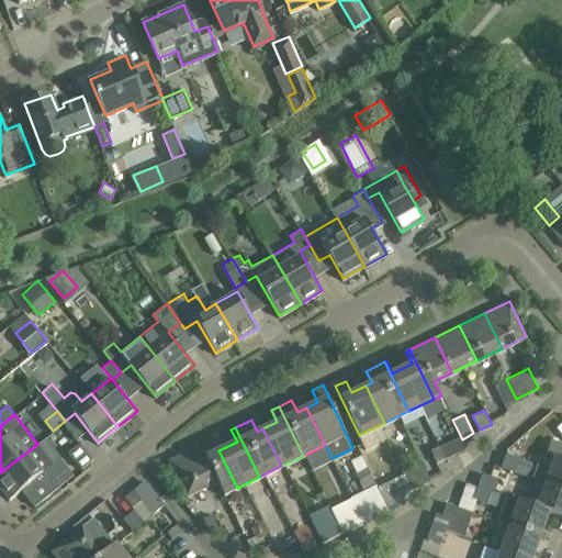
[(453,454),(446,437),(438,442),(439,445),(430,448),(437,461),(453,454)]
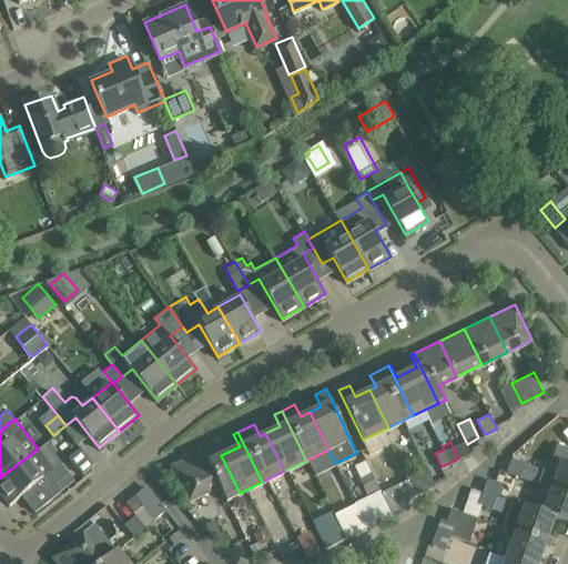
[(567,446),(557,443),(551,457),(561,461),(557,473),(543,467),(538,481),(553,486),(567,491),(567,446)]
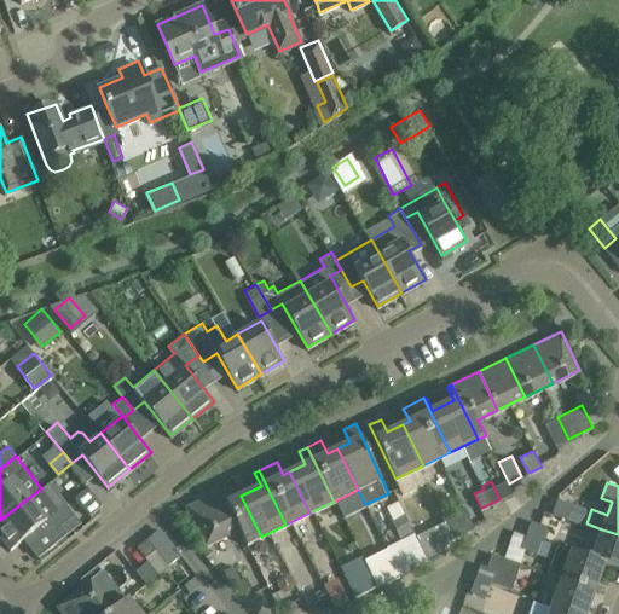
[(232,484),(210,494),(230,533),(239,528),(247,544),(261,537),(241,496),(238,497),(232,484)]
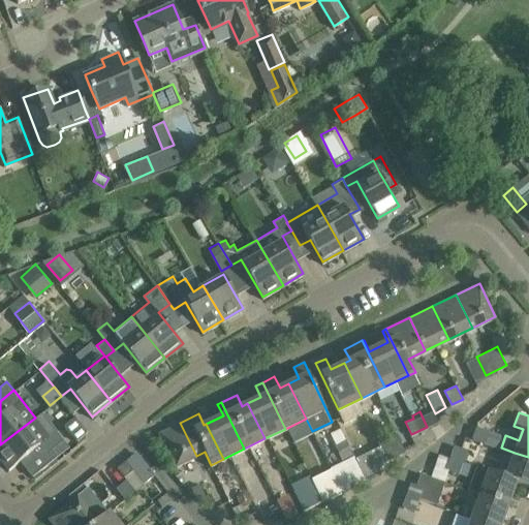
[(35,418),(0,444),(0,457),(9,468),(21,459),(33,474),(57,455),(52,449),(63,439),(56,430),(50,435),(35,418)]
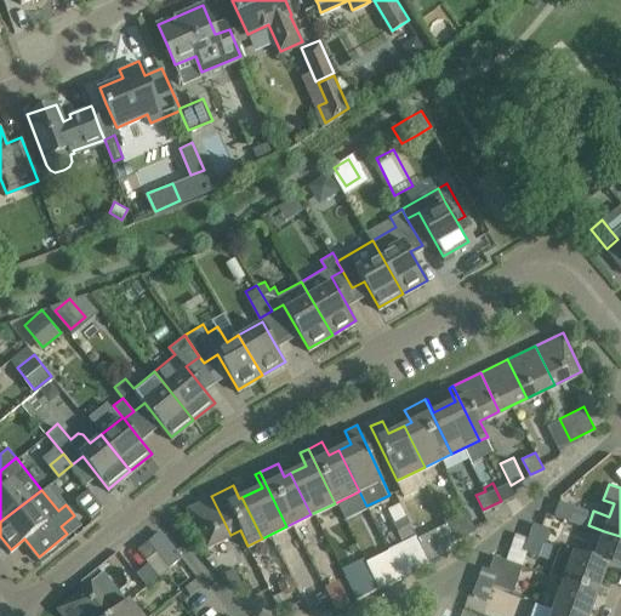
[(231,535),(211,496),(187,507),(206,546),(231,535)]
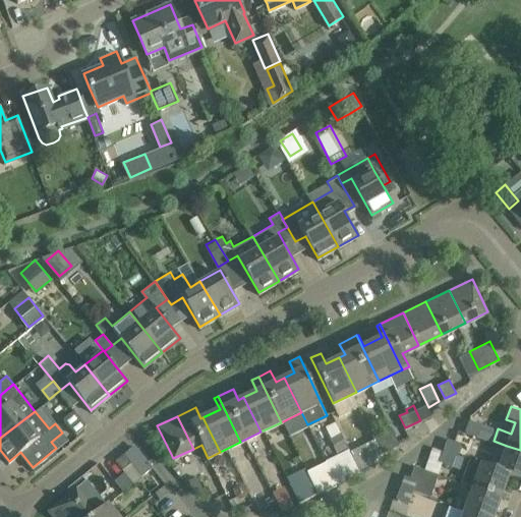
[(478,436),(478,435),(482,423),(470,419),(466,431),(478,436)]
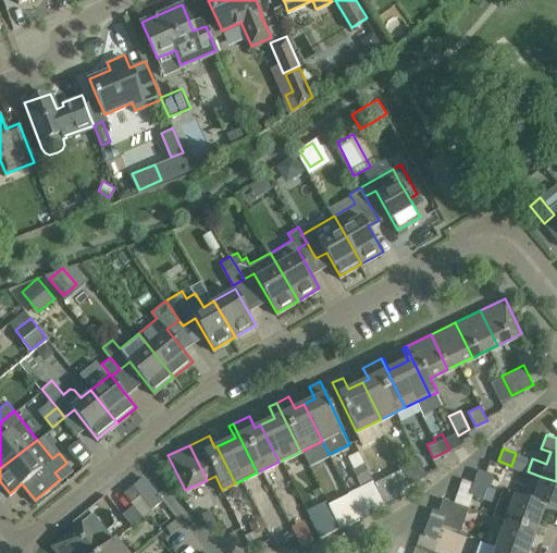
[(516,452),(516,453),(511,465),(528,470),(532,457),(516,452)]
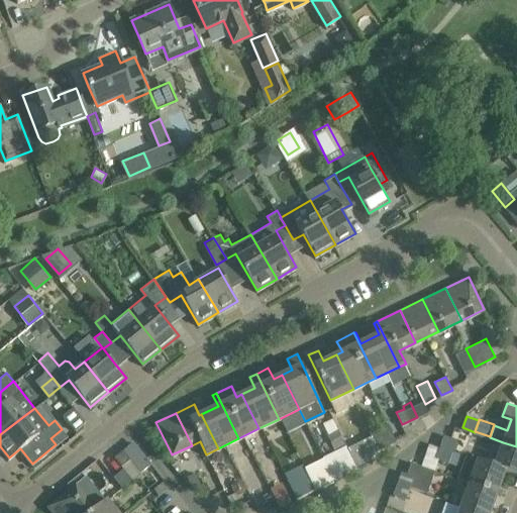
[(387,422),(369,431),(378,449),(396,440),(387,422)]
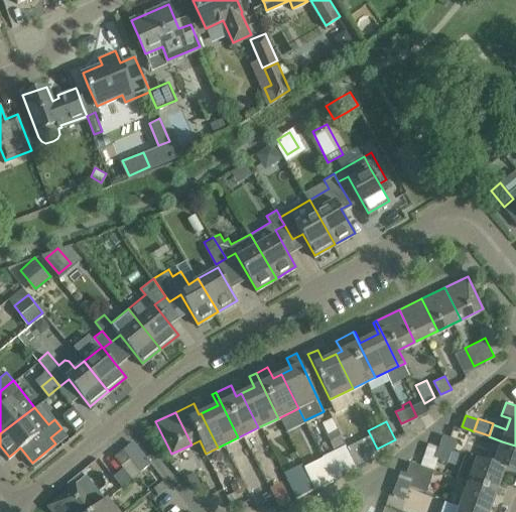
[(368,430),(359,434),(368,453),(377,449),(368,430)]
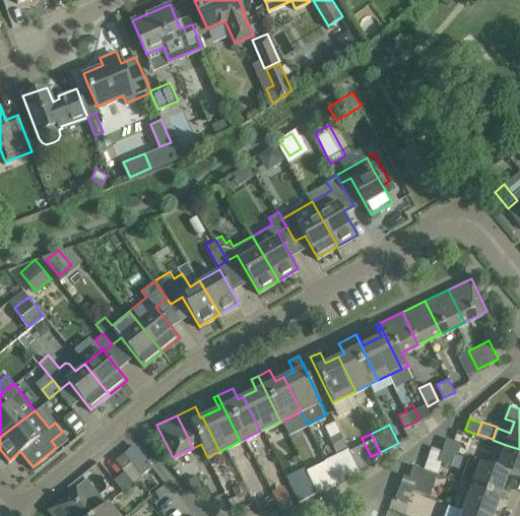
[(447,437),(443,449),(454,453),(459,441),(447,437)]
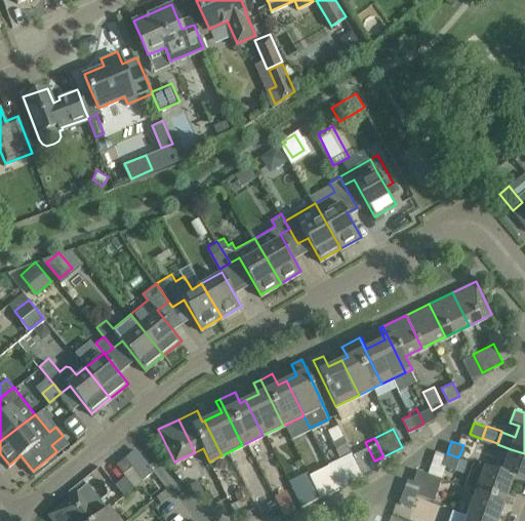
[(153,470),(135,447),(116,463),(123,473),(133,465),(144,478),(153,470)]
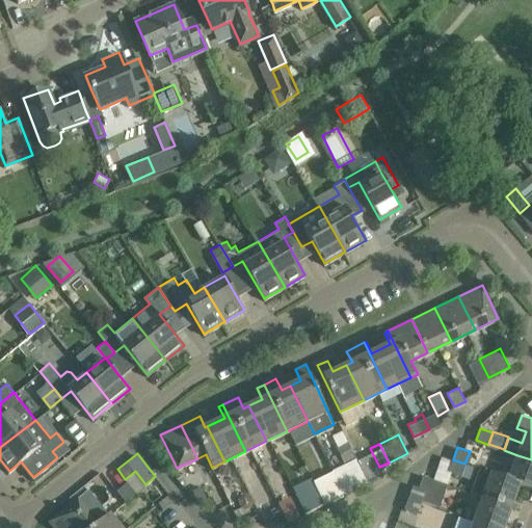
[(531,459),(517,455),(509,478),(508,479),(520,483),(531,486),(531,459)]
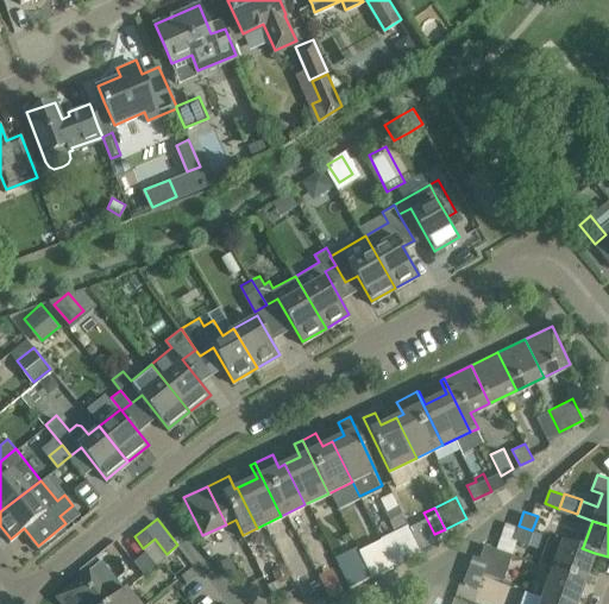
[(532,530),(519,526),(514,539),(528,543),(532,530)]
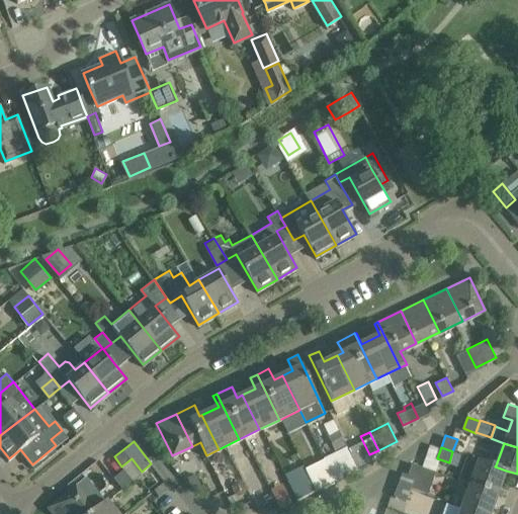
[(498,493),(506,470),(495,466),(496,465),(479,459),(466,455),(458,479),(470,483),(469,483),(498,493)]
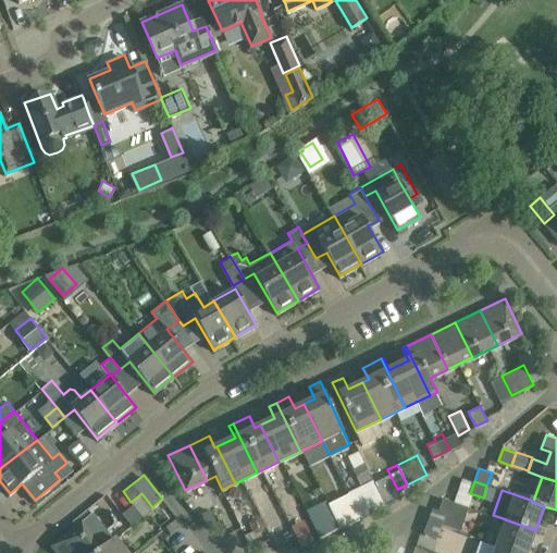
[(350,495),(330,505),(339,527),(360,517),(350,495)]
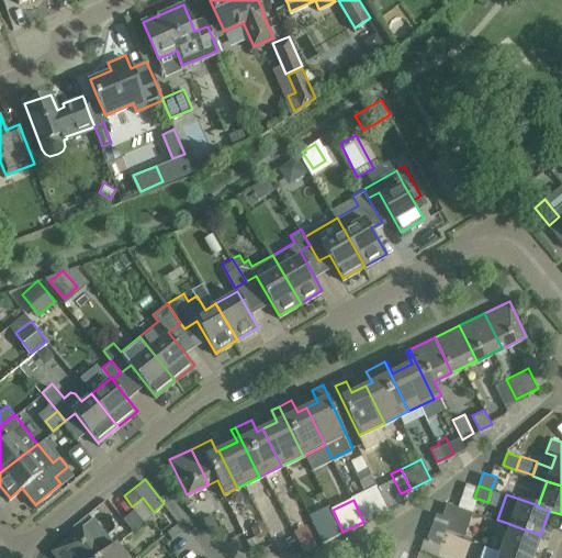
[(464,535),(473,511),(447,501),(442,514),(437,512),(433,523),(446,528),(464,535)]
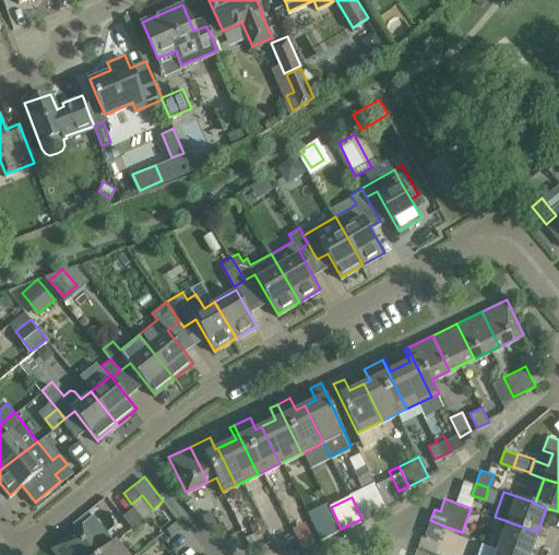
[(328,499),(308,509),(311,517),(322,539),(341,529),(331,507),(328,499)]
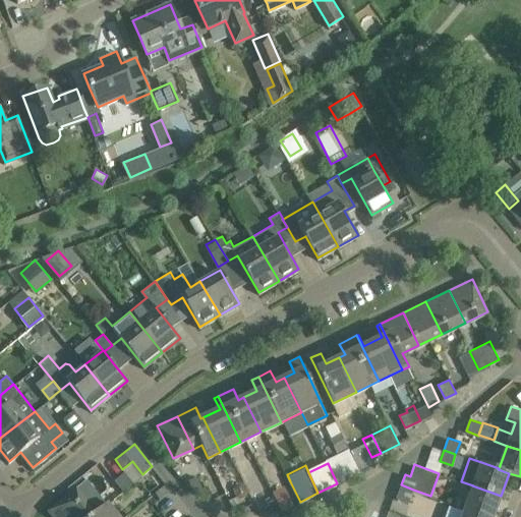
[(128,474),(117,482),(123,490),(134,480),(128,474)]
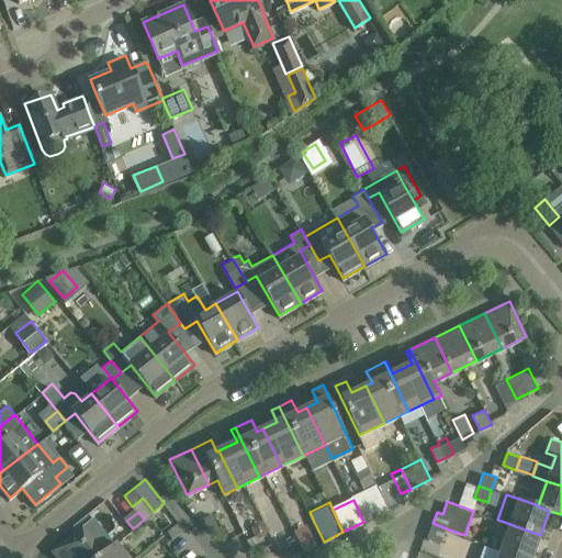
[(253,520),(251,525),(256,534),(261,535),(266,533),(268,527),(263,519),(258,517),(253,520)]
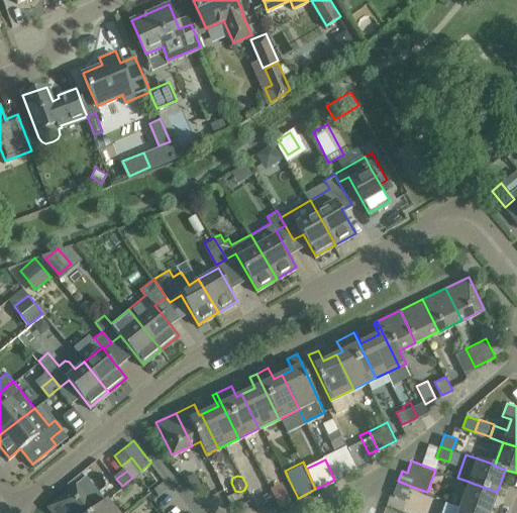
[(406,498),(410,486),(398,481),(394,494),(406,498)]
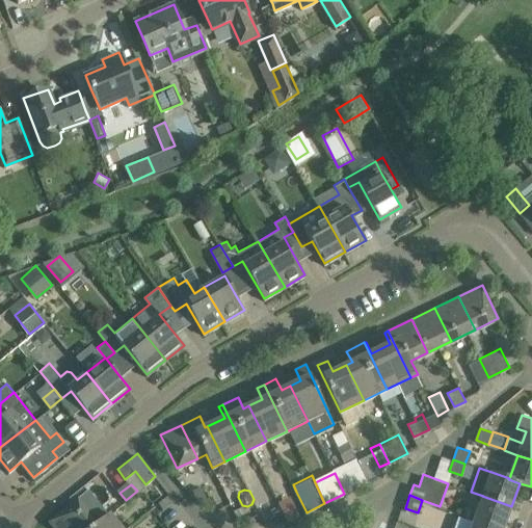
[(171,501),(166,496),(158,502),(162,507),(171,501)]
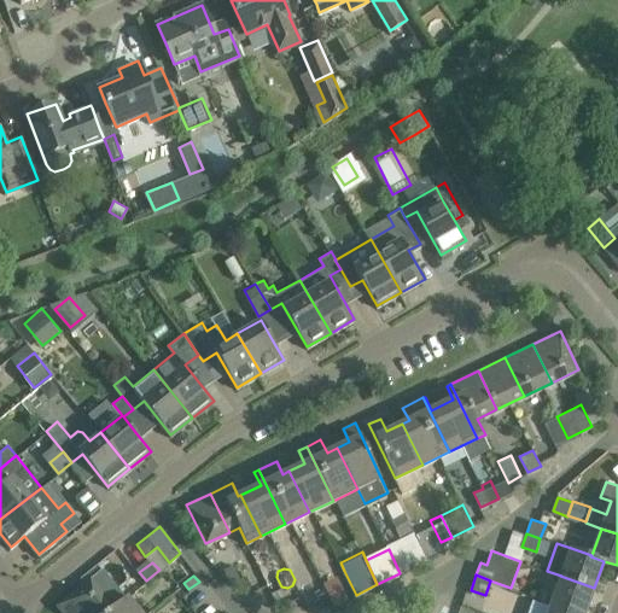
[(560,576),(551,603),(577,612),(584,612),(594,588),(560,576)]
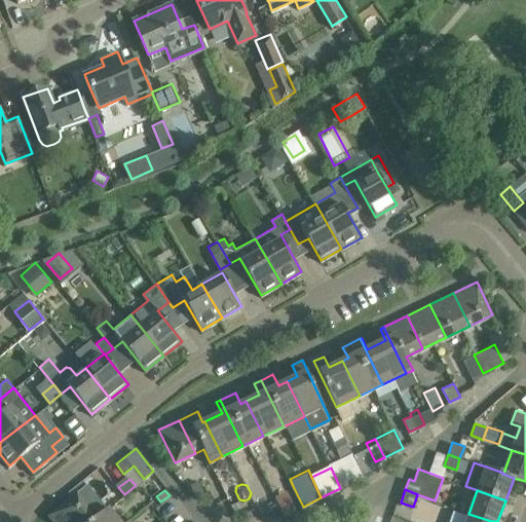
[(77,491),(48,515),(54,521),(89,521),(97,516),(92,511),(90,508),(77,491)]
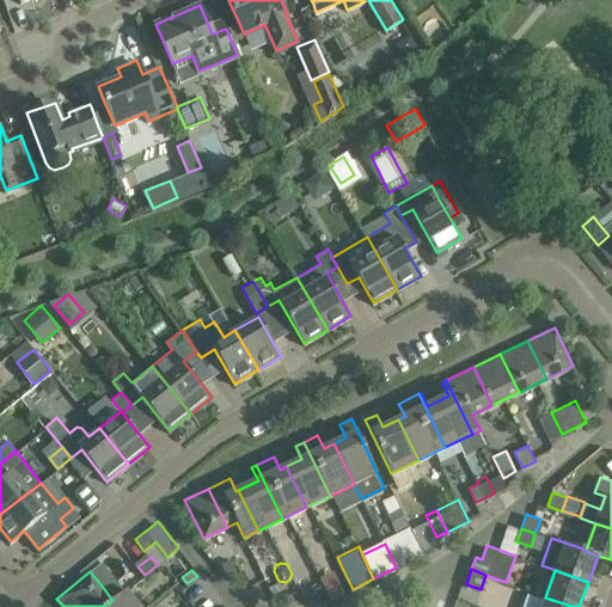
[(330,571),(319,576),(330,599),(341,594),(330,571)]
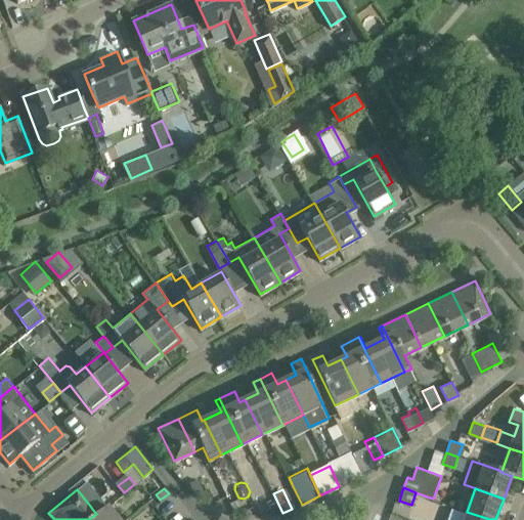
[(96,514),(89,519),(120,519),(108,505),(96,514)]
